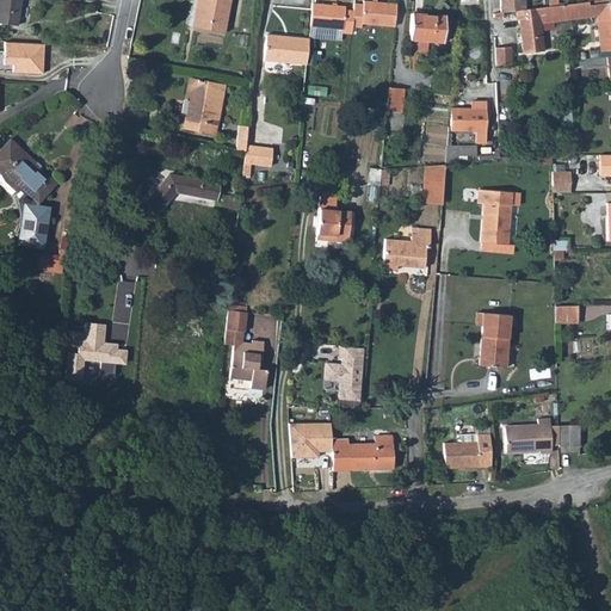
[(0,0),(0,19),(16,22),(18,0),(0,0)]
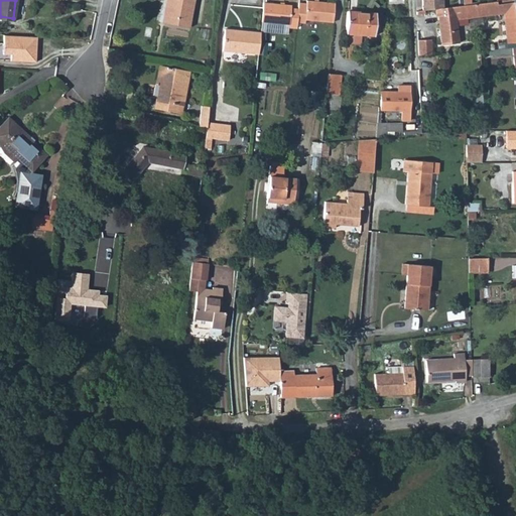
[(167,0),(163,25),(188,30),(194,0),(167,0)]
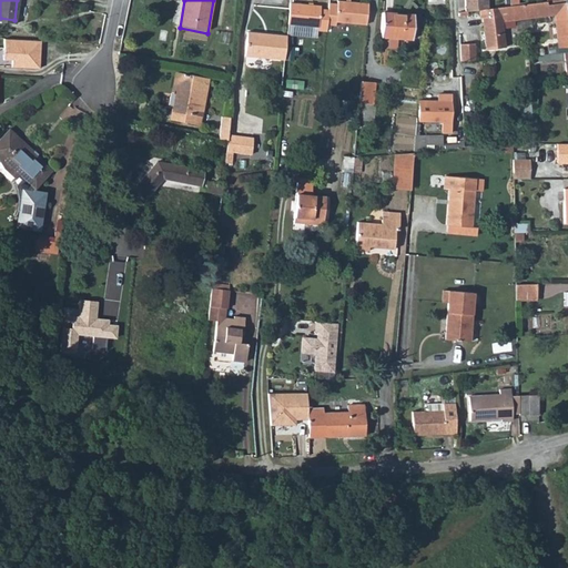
[(463,0),(463,11),(472,10),(478,10),(485,9),(485,0),(463,0)]
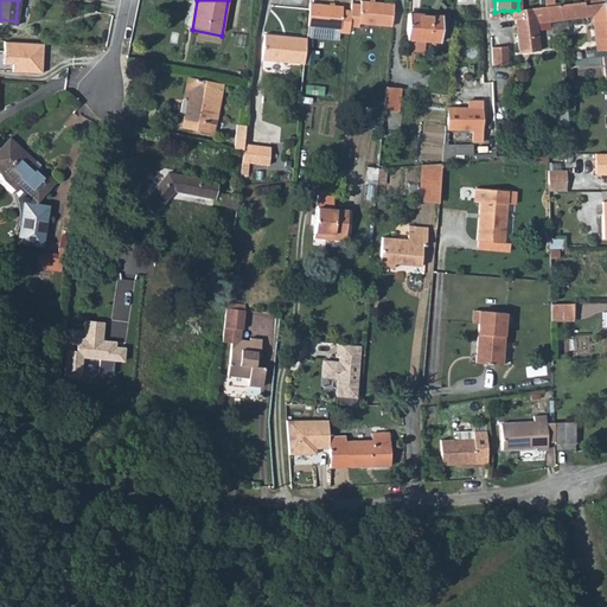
[(518,10),(511,11),(512,19),(515,19),(518,53),(538,50),(535,17),(547,17),(592,14),(595,50),(606,48),(606,43),(604,1),(583,2),(583,1),(560,4),(545,6),(518,10)]
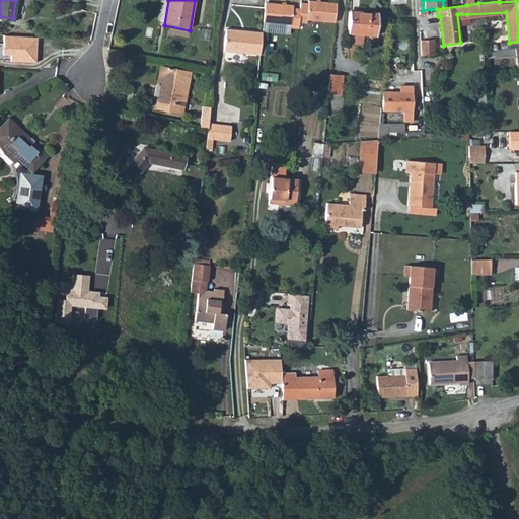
[(334,23),(336,4),(309,2),(308,5),(301,4),(300,11),(299,23),(307,24),(307,21),(334,23)]
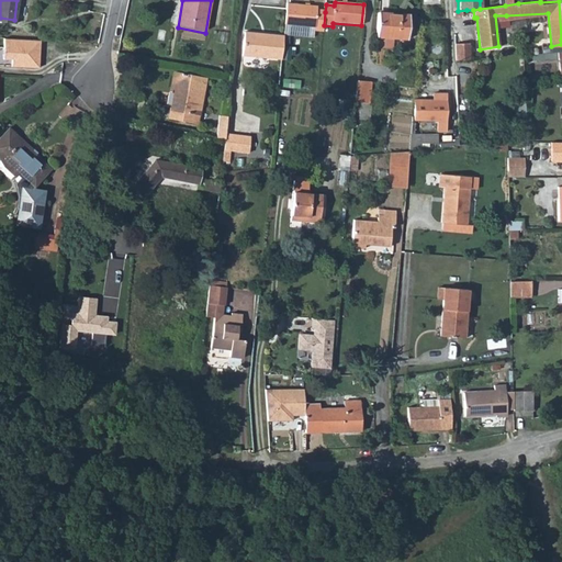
[(317,8),(287,4),(285,15),(284,26),(315,29),(316,11),(317,8)]
